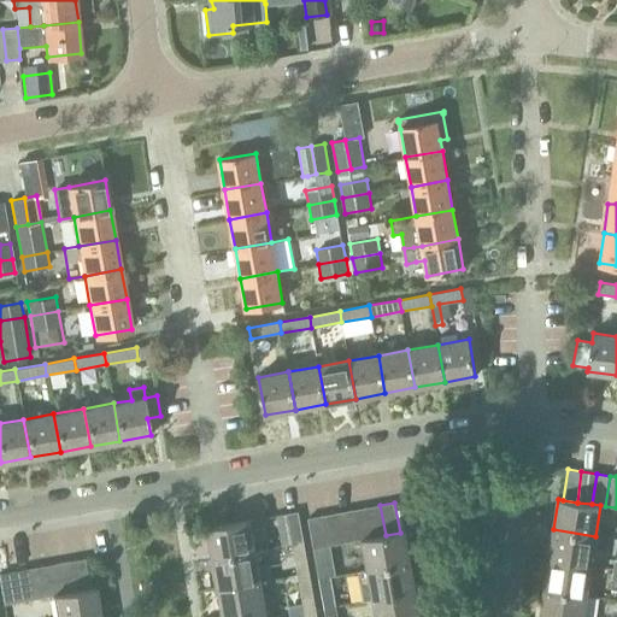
[(363,509),(370,539),(386,535),(380,505),(363,509)]
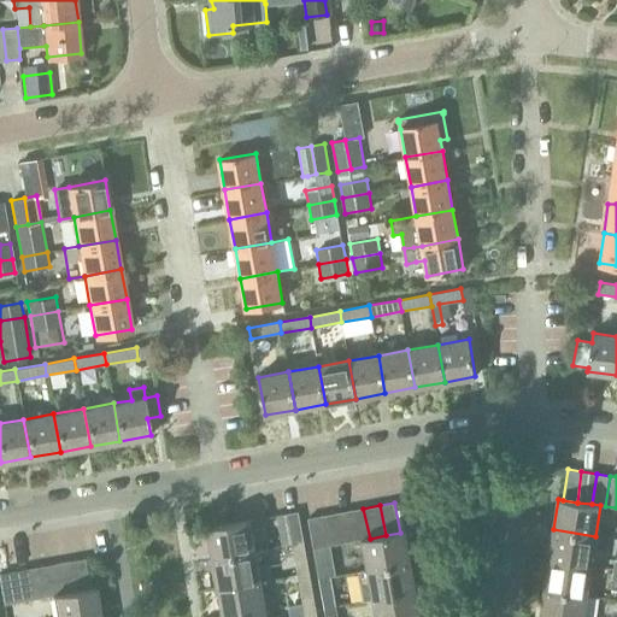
[(351,510),(357,540),(363,540),(370,539),(363,509),(351,510)]
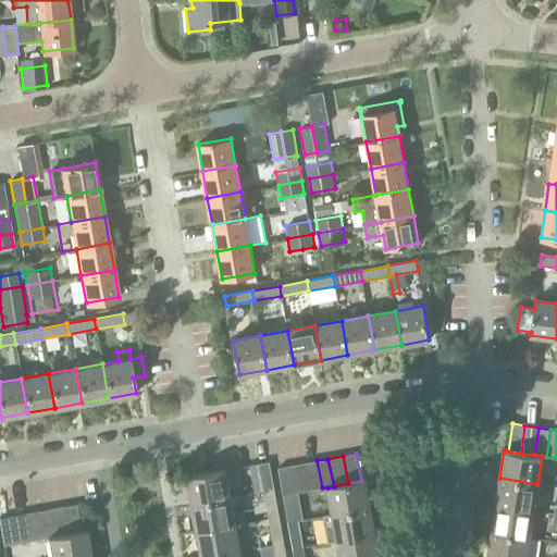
[(309,491),(322,487),(317,460),(304,463),(309,491)]
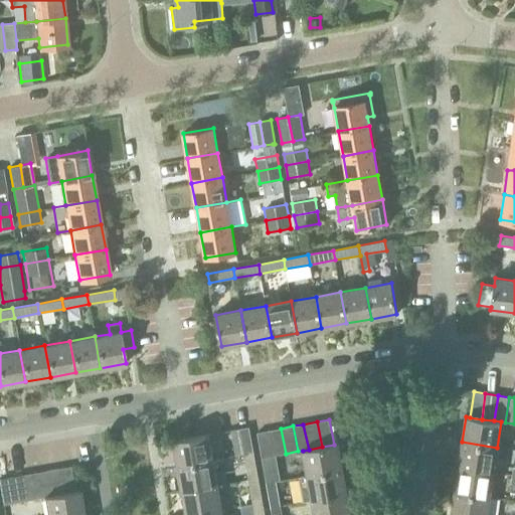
[(243,454),(253,452),(248,426),(239,428),(243,454)]
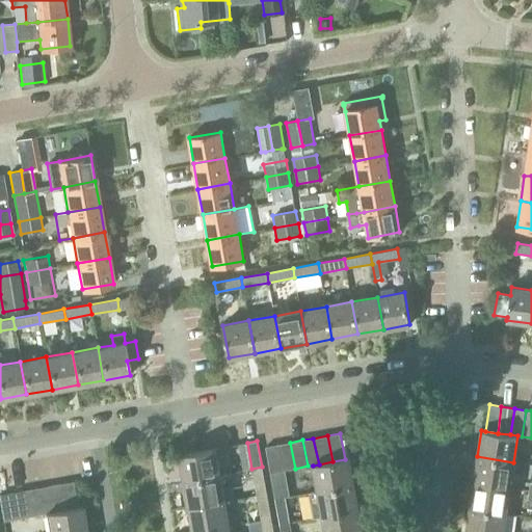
[(284,471),(295,469),(290,443),(278,444),(284,471)]
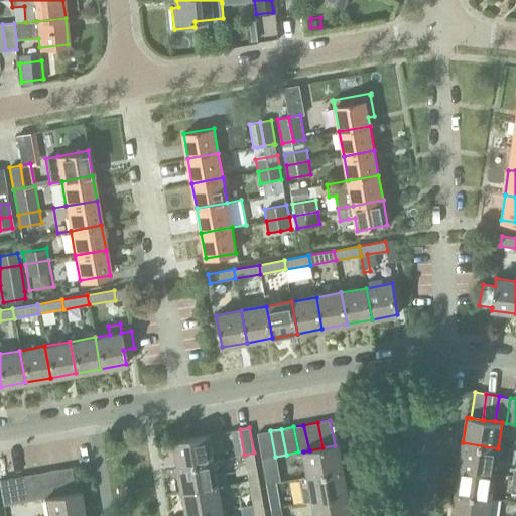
[(262,459),(275,457),(270,430),(258,433),(262,459)]
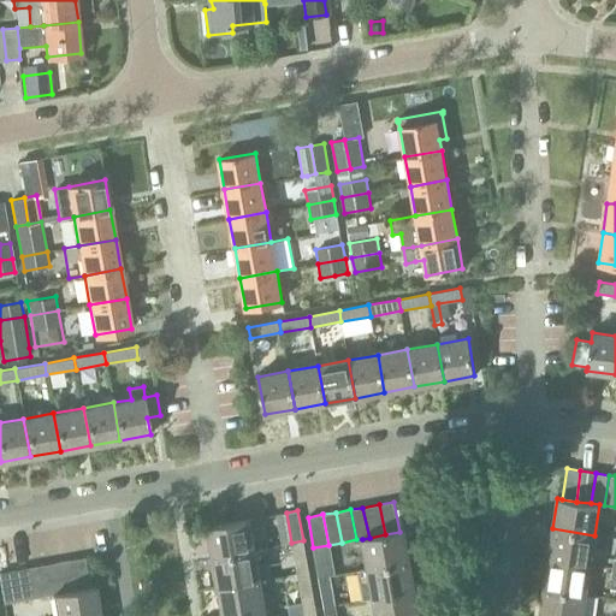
[(212,557),(254,549),(249,520),(207,527),(212,557)]
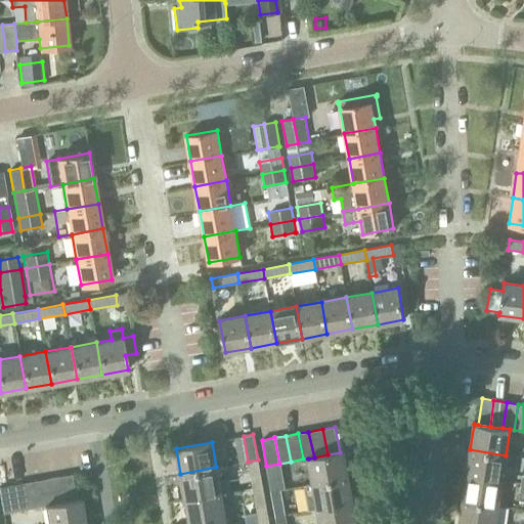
[(501,481),(506,455),(470,449),(466,475),(501,481)]
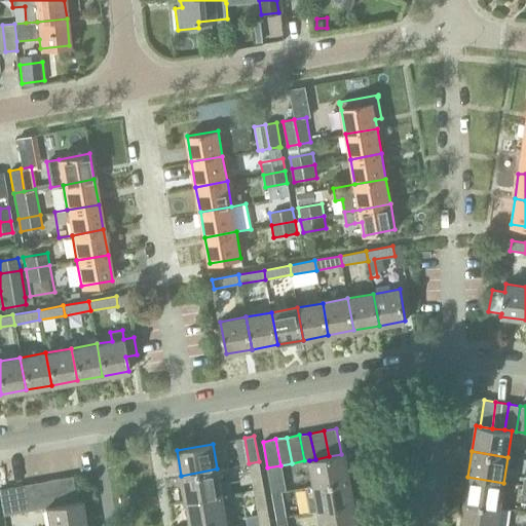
[(315,459),(309,460),(314,488),(350,482),(345,453),(341,454),(329,456),(315,459)]
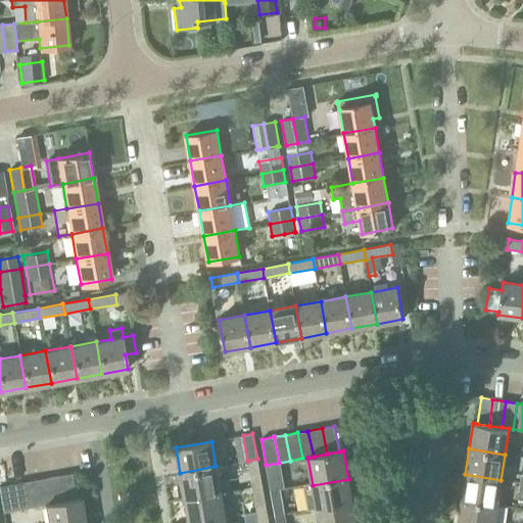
[(252,486),(262,484),(257,459),(247,461),(252,486)]
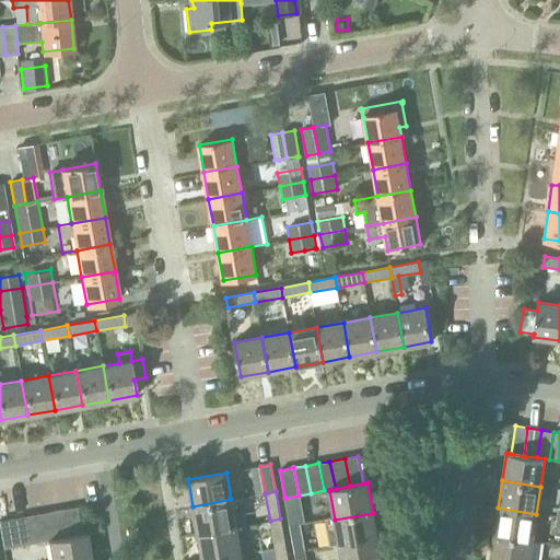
[(198,534),(236,526),(247,524),(245,512),(234,514),(231,499),(193,506),(198,534)]
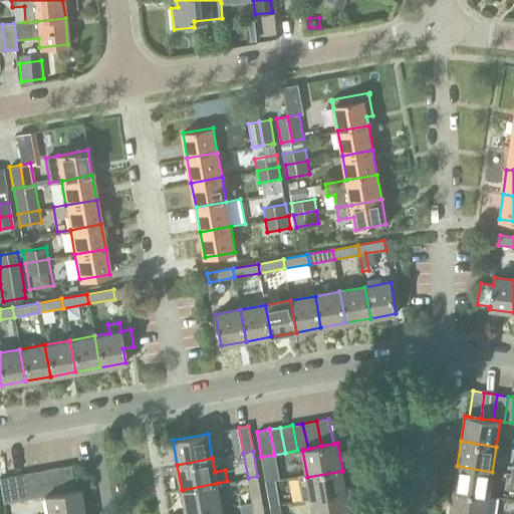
[(62,493),(75,490),(70,465),(57,467),(62,493)]
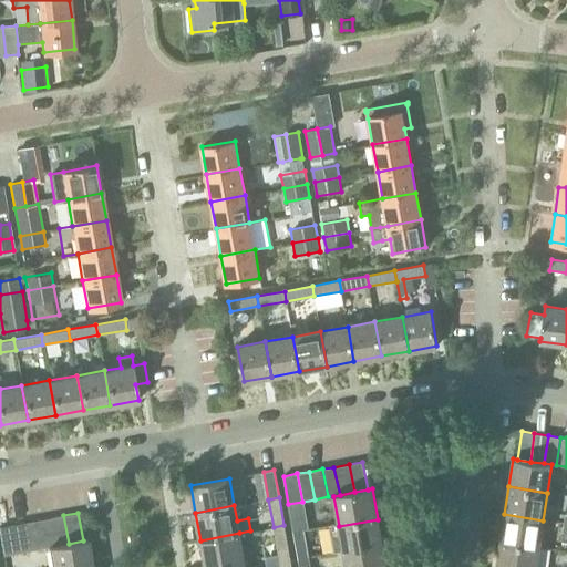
[(539,546),(543,521),(504,514),(501,540),(539,546)]
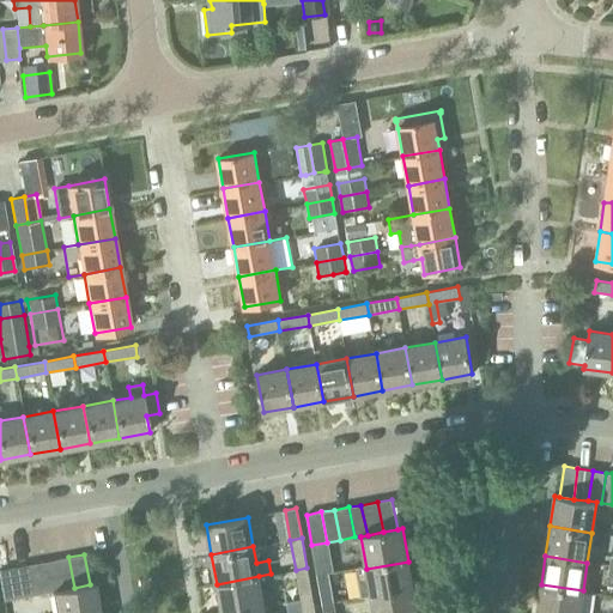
[(60,590),(74,588),(68,557),(54,560),(60,590)]
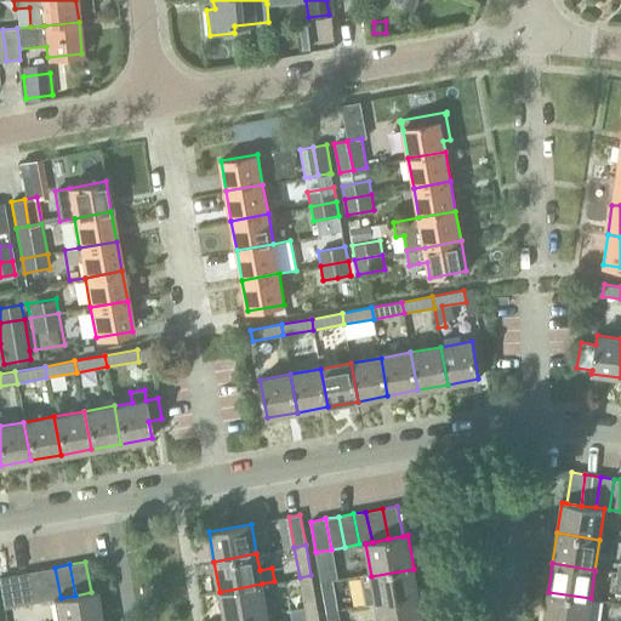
[(47,600),(53,599),(61,598),(55,568),(41,569),(47,600)]
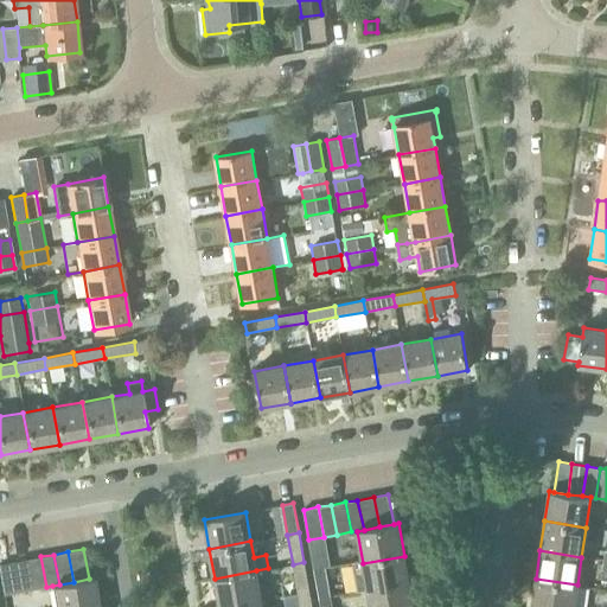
[(31,589),(46,587),(40,556),(26,560),(31,589)]
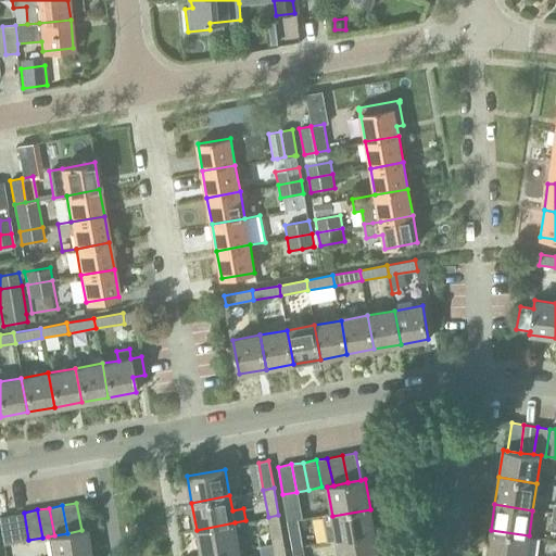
[(330,543),(337,542),(375,534),(370,509),(332,516),(325,517),(330,543)]
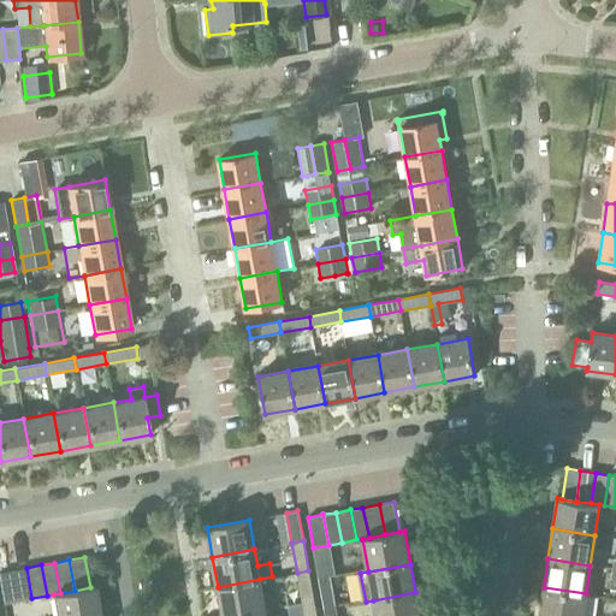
[(18,600),(31,598),(27,568),(12,570),(18,600)]
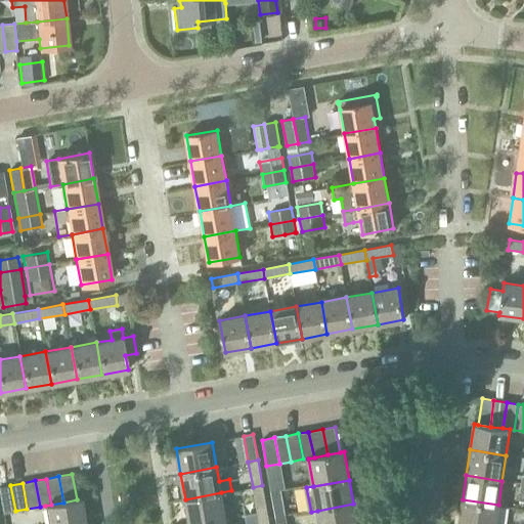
[(0,495),(3,513),(15,511),(10,485),(0,486),(0,495)]
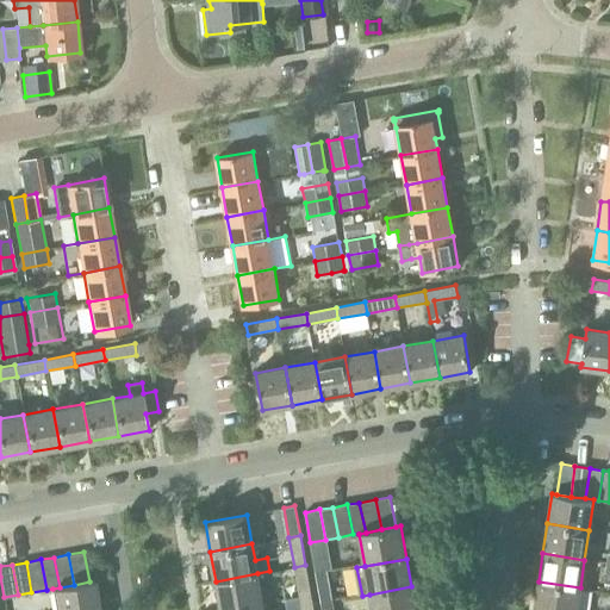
[(299,597),(311,595),(305,565),(294,567),(299,597)]
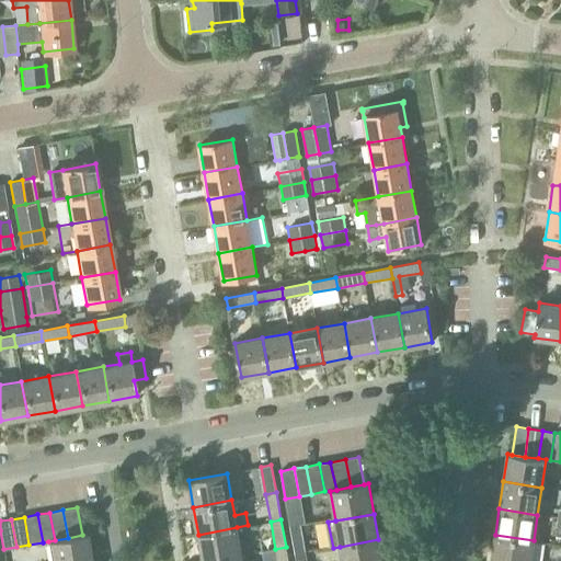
[(296,554),(306,552),(300,524),(290,526),(296,554)]
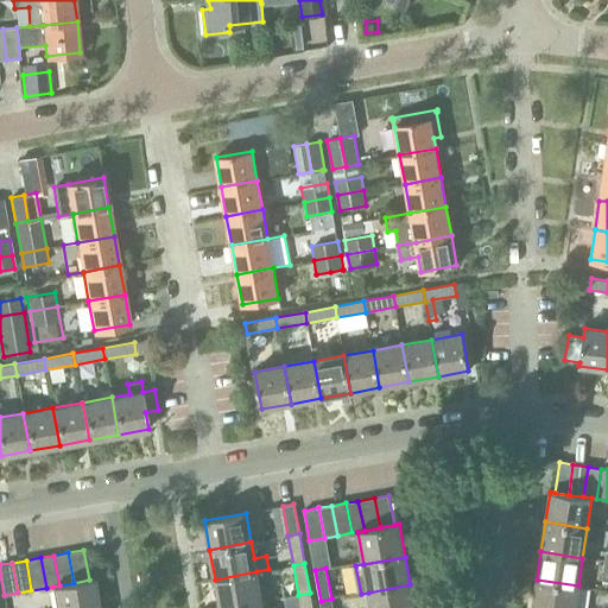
[(220,607),(225,607),(261,601),(257,571),(215,580),(220,607)]
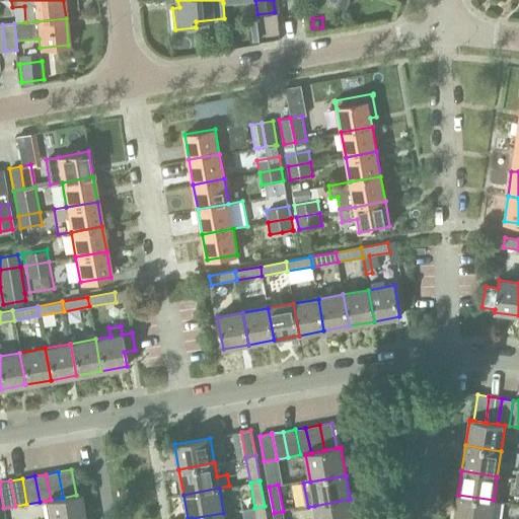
[(48,518),(84,518),(80,495),(76,495),(63,498),(51,500),(45,501),(48,518)]
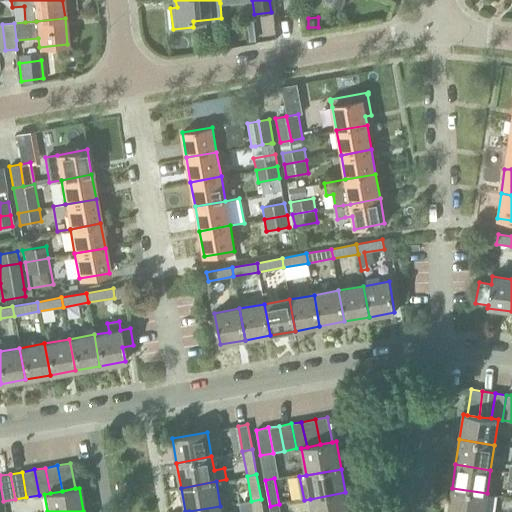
[(483,511),(487,493),(452,488),(448,511),(483,511)]
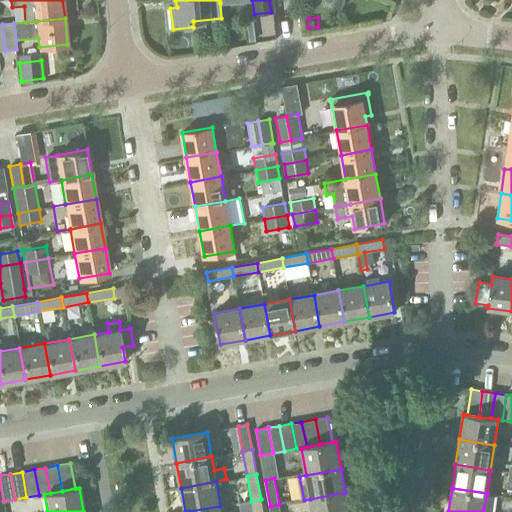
[(310,499),(312,511),(348,511),(345,492),(310,499)]
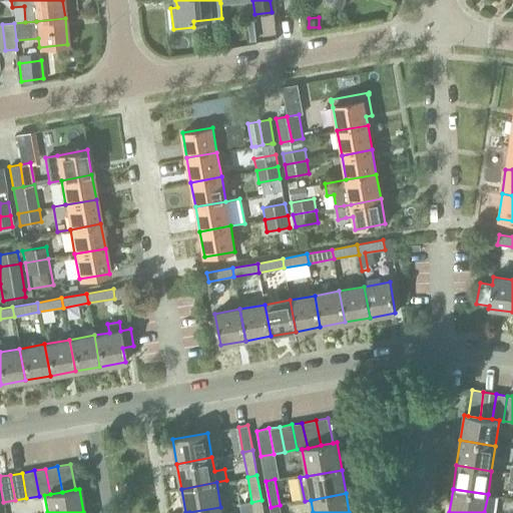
[(253,512),(264,512),(262,500),(251,502),(253,512)]
